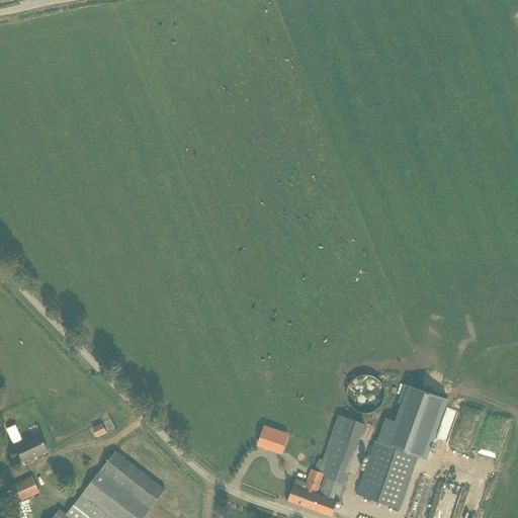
[(346,392),(347,397),(348,403),(351,407),(355,411),(359,413),(364,414),(369,413),(373,412),(377,409),(381,406),(384,396),(384,391),(382,385),(376,378),(372,376),(367,375),(363,375),(358,376),(355,378),(351,381),(348,386),(346,392)]
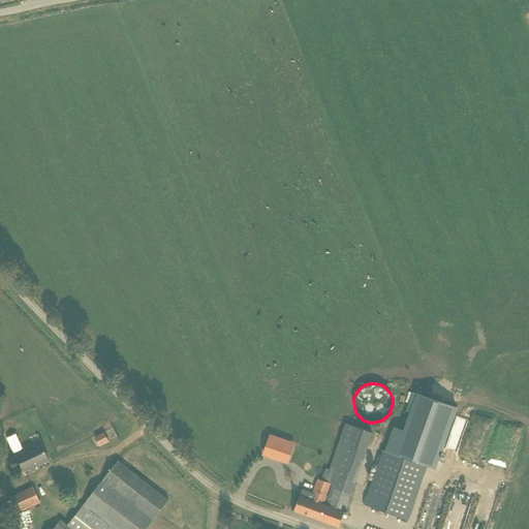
[(396,428),(387,452),(409,460),(425,465),(426,461),(436,464),(457,407),(436,400),(418,394),(404,431),(396,428)]
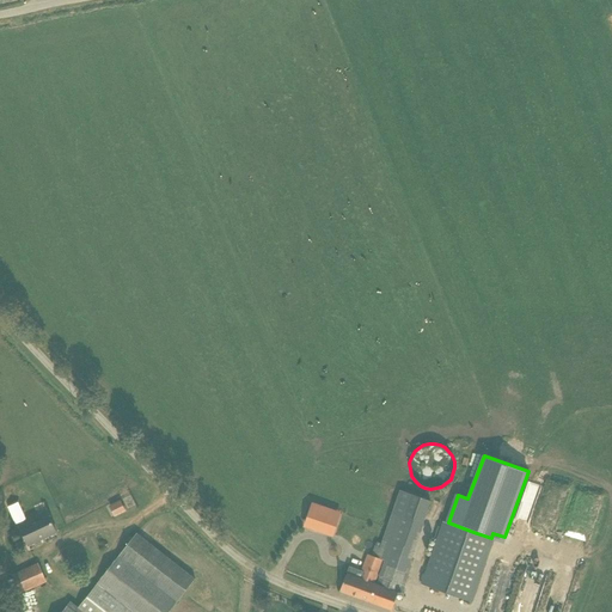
[(399,490),(392,512),(423,522),(432,501),(399,490)]
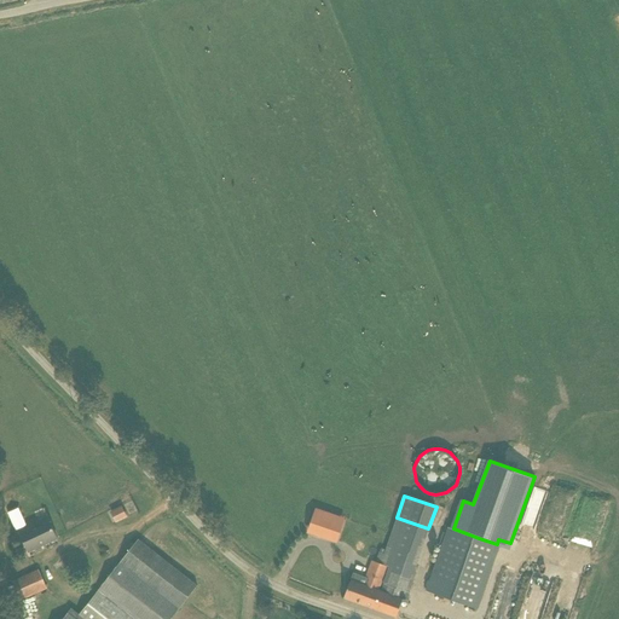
[(110,510),(115,522),(127,518),(122,505),(110,510)]
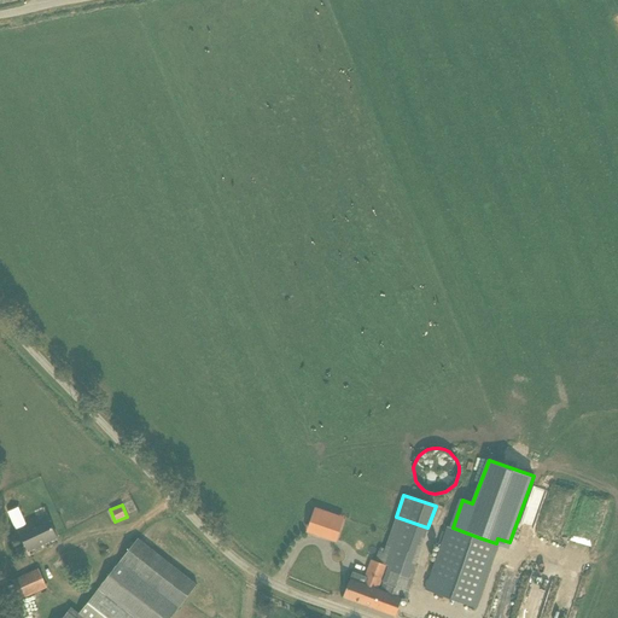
[(315,508),(307,531),(328,540),(337,516),(315,508)]
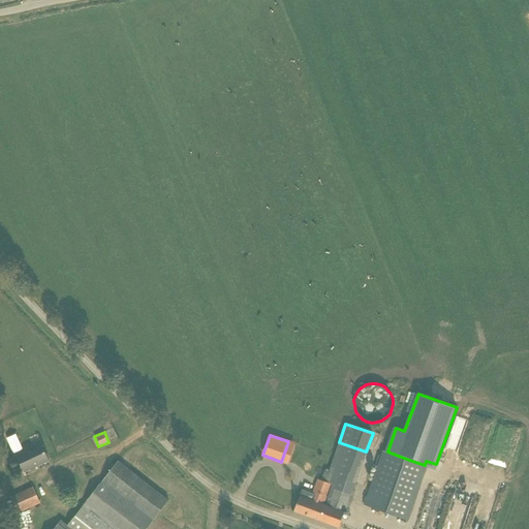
[(24,471),(49,460),(40,441),(16,454),(24,471)]
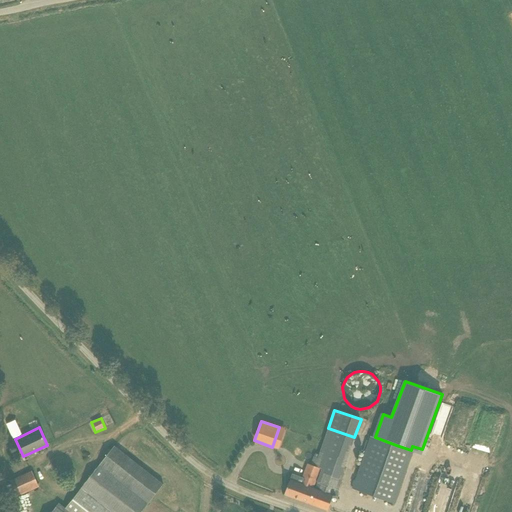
[(342,471),(354,437),(328,428),(317,458),(318,458),(316,463),(323,465),(314,489),(312,488),(319,469),(307,464),(302,479),(303,479),(302,483),(300,482),(300,484),(290,480),(288,485),(284,494),(327,510),(331,501),(333,496),(336,497),(345,472),(342,471)]
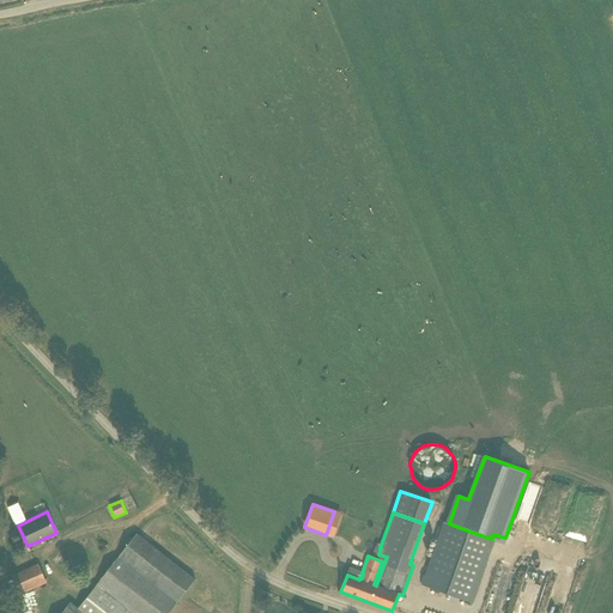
[(426,574),(423,586),(472,602),(475,592),(477,592),(495,540),(492,539),(474,533),(449,523),(443,522),(436,541),(425,574),(426,574)]
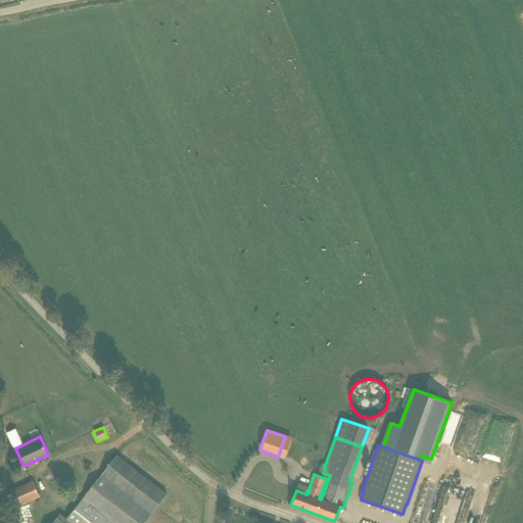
[(60,515),(53,522),(144,522),(163,500),(167,494),(120,458),(116,456),(66,520),(60,515)]
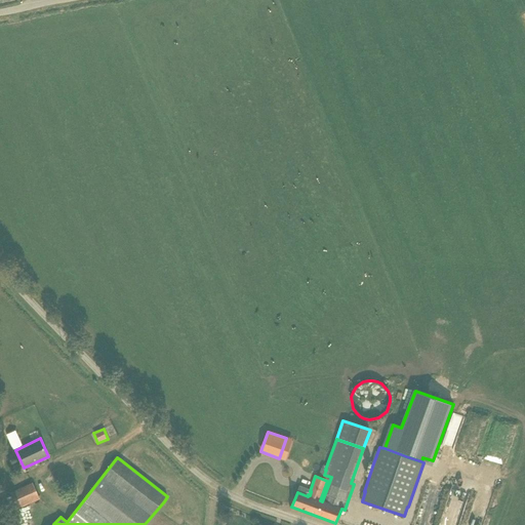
[(18,509),(40,499),(33,484),(11,493),(18,509)]
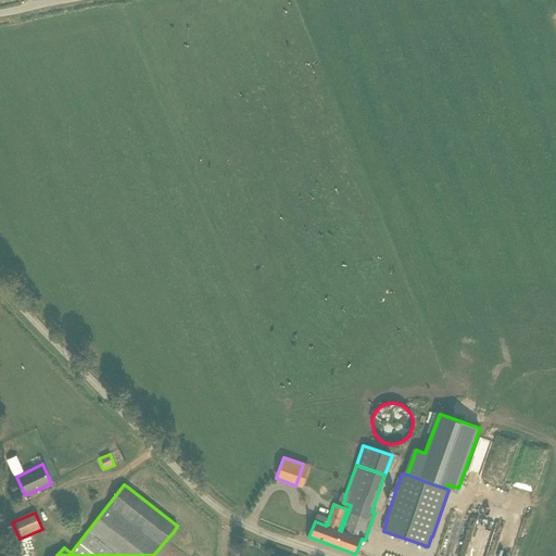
[(476,543),(491,545),(494,523),(479,520),(476,543)]
